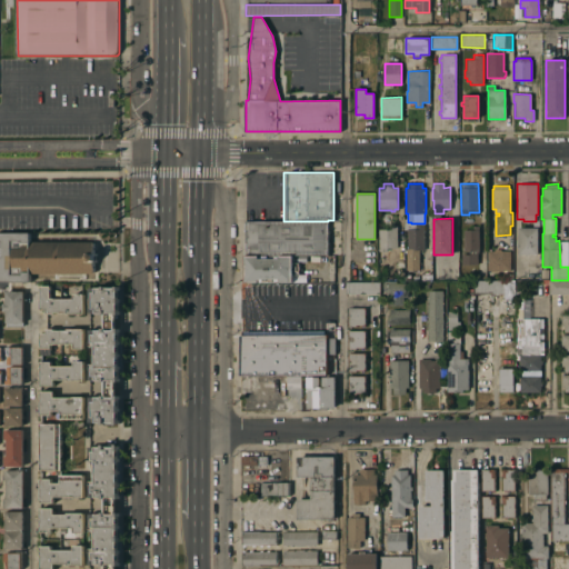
[(246,256),(246,221),(283,221),(328,221),(328,255),(292,255),(292,256),(246,256)]
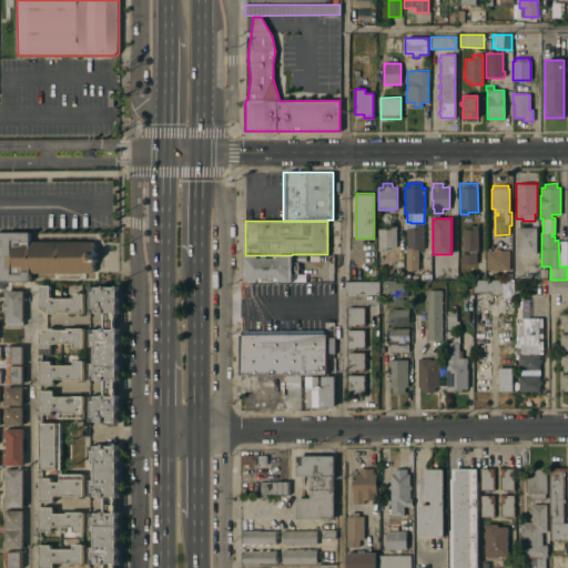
[(418,270),(406,270),(406,247),(406,229),(415,229),(415,224),(424,224),(424,249),(418,249),(418,270)]
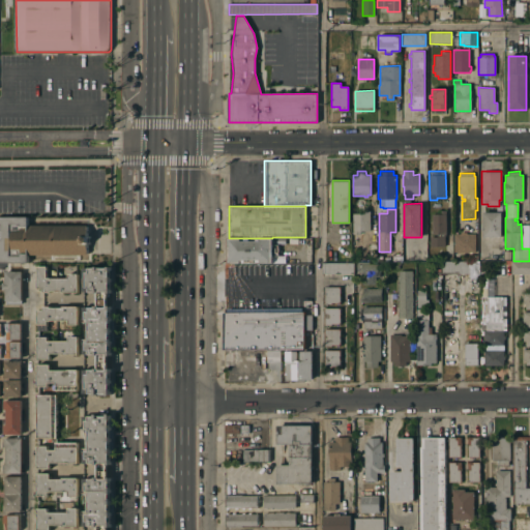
[(370,231),(360,231),(360,234),(353,234),(353,213),(363,213),(363,210),(370,210),(370,231)]
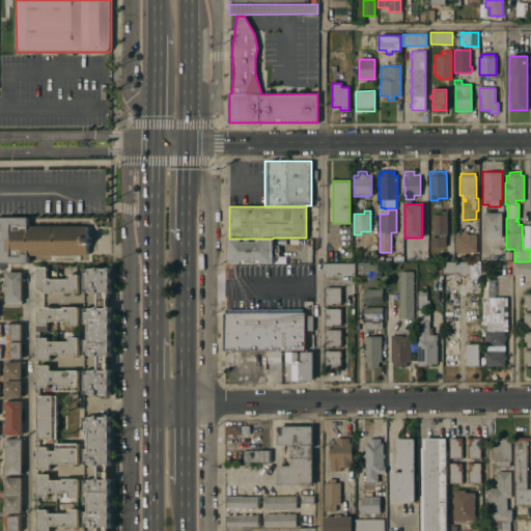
[(439,233),(432,233),(432,214),(442,214),(442,211),(447,211),(447,233),(446,233),(446,236),(445,236),(445,247),(430,247),(430,238),(439,238),(439,233)]
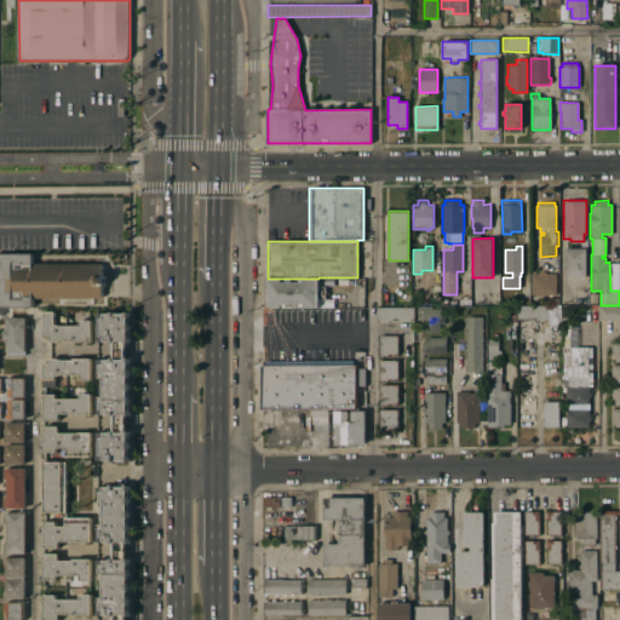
[(586,276),(566,277),(566,248),(586,248),(586,276)]
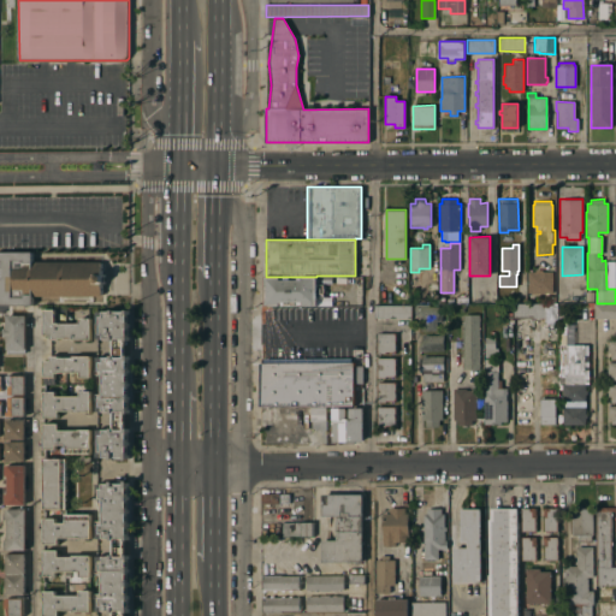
[(0,253),(33,253),(33,262),(101,262),(101,274),(105,274),(105,284),(102,284),(102,296),(33,296),(33,306),(0,306),(0,253)]
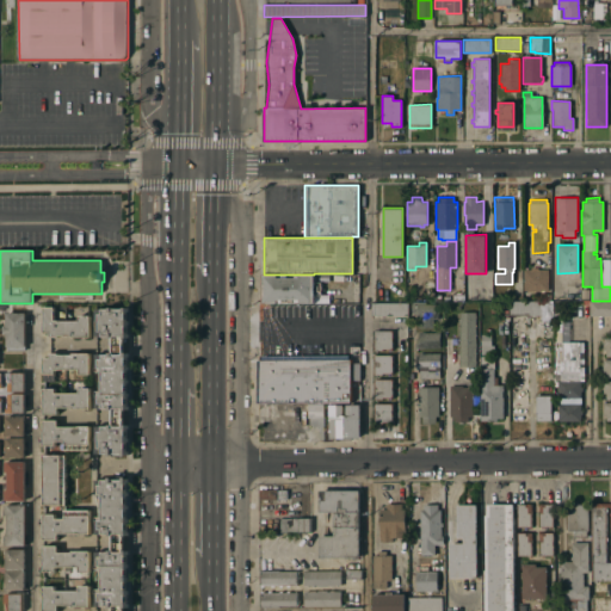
[(523,290),(523,269),(531,269),(531,267),(537,267),(537,269),(548,269),(548,290),(523,290)]
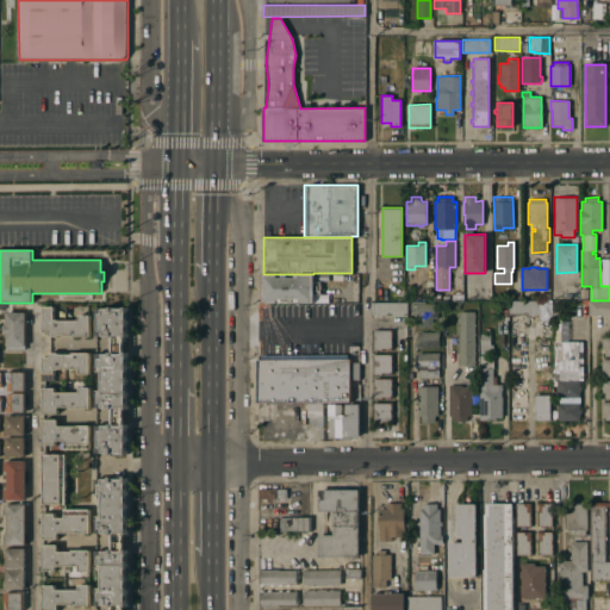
[(313,281),(321,281),(321,294),(313,294),(313,302),(263,303),(263,274),(313,274),(313,281)]
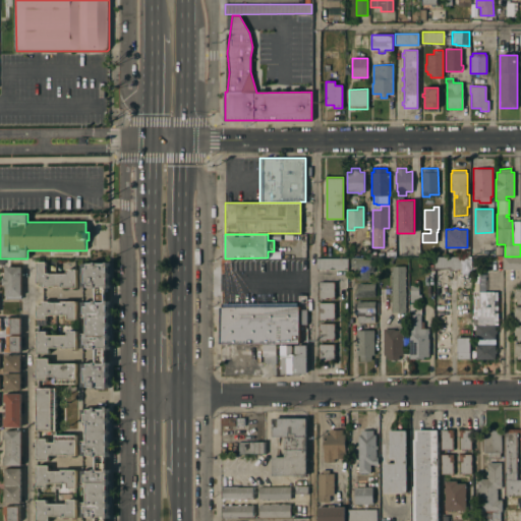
[(353,251),(353,239),(369,239),(369,250),(353,251)]
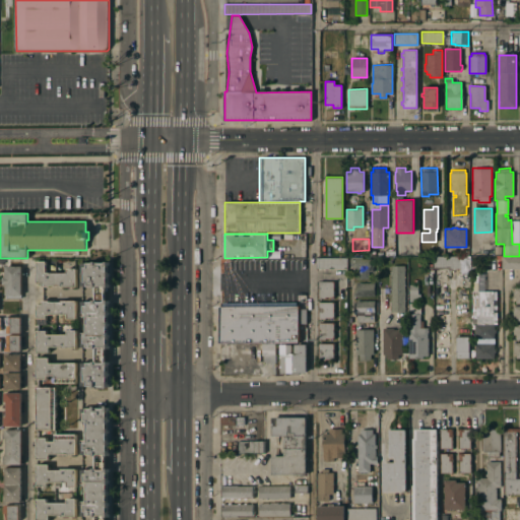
[(519,255),(519,268),(503,268),(503,256),(504,256),(519,256),(519,255)]
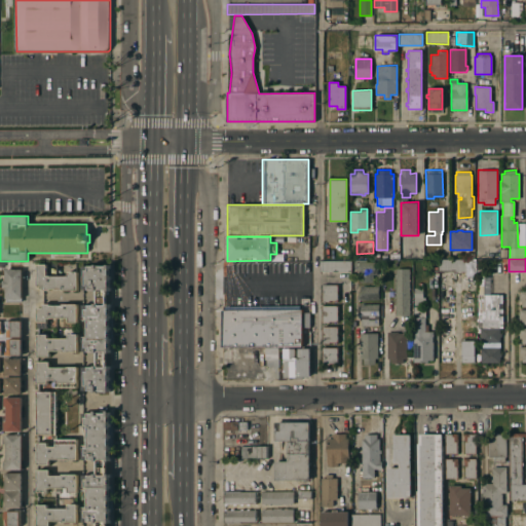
[(474,259),(476,259),(476,271),(439,271),(439,259),(465,259),(474,259)]
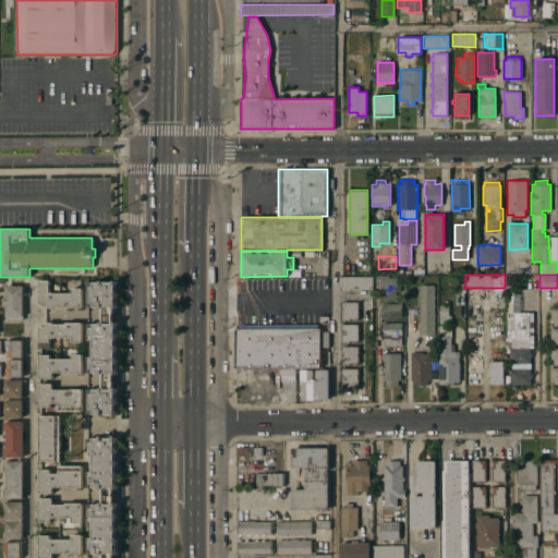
[(395,299),(381,299),(381,287),(376,287),(375,276),(389,276),(389,278),(399,277),(400,291),(395,291),(395,299)]
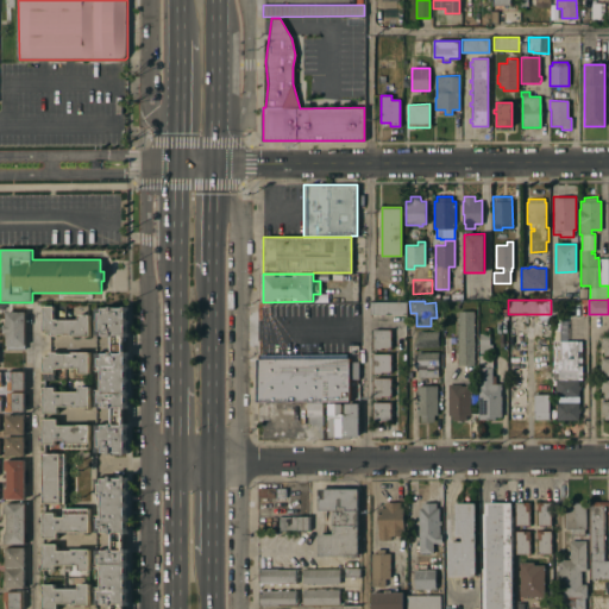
[(406,302),(406,314),(371,314),(371,302),(406,302)]
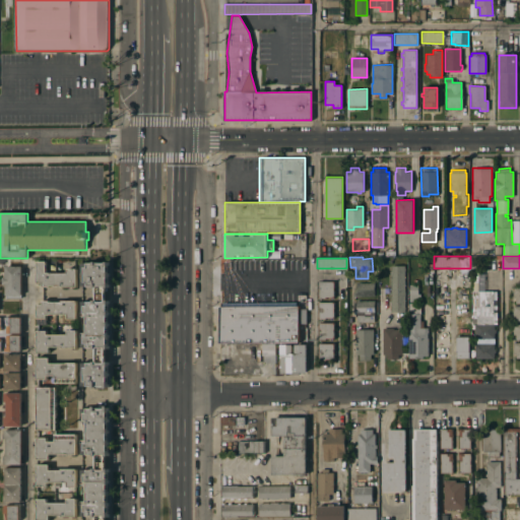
[(37,262),(46,261),(46,272),(49,272),(49,273),(67,273),(67,269),(76,269),(76,287),(61,287),(61,286),(49,286),(42,286),(42,283),(37,283),(37,262)]
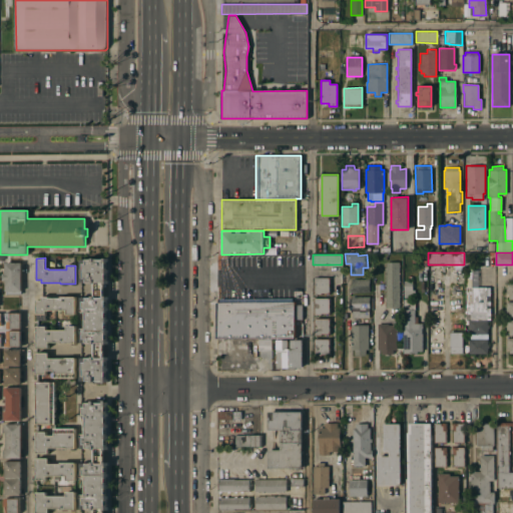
[(80,332),(85,332),(84,310),(80,310),(80,298),(92,298),(92,297),(95,297),(95,285),(92,285),(92,283),(80,284),(80,260),(104,260),(104,259),(107,259),(107,263),(106,263),(106,270),(107,270),(107,274),(106,274),(106,281),(107,281),(107,285),(104,285),(104,297),(107,297),(107,301),(106,301),(106,308),(107,308),(107,312),(106,312),(106,319),(107,319),(107,323),(106,323),(106,330),(107,330),(107,334),(106,334),(106,341),(107,341),(107,345),(104,345),(104,358),(107,358),(107,361),(106,361),(106,368),(107,368),(107,373),(106,373),(106,378),(107,378),(107,384),(104,384),(104,382),(95,382),(95,383),(92,383),(92,382),(80,382),(80,359),(92,359),(92,357),(95,357),(95,345),(92,345),(92,344),(80,344),(80,332)]
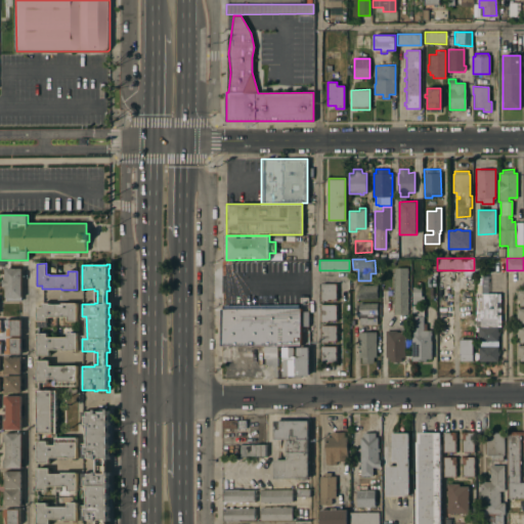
[(394,308),(393,308),(393,305),(394,305),(394,293),(393,293),(393,290),(394,290),(394,276),(393,276),(393,273),(394,273),(394,267),(407,267),(408,314),(394,314),(394,308)]
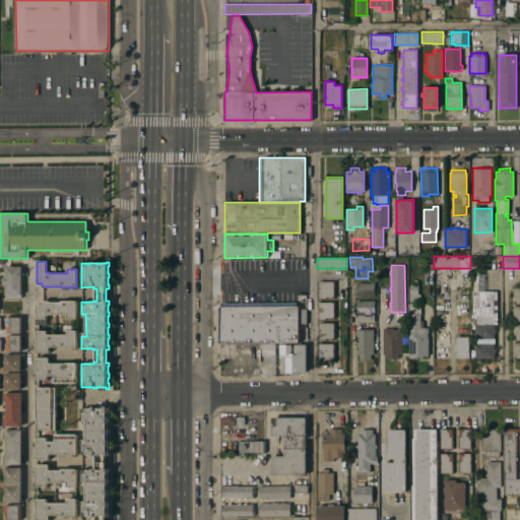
[(5,266),(21,266),(21,296),(21,299),(5,299),(5,284),(3,284),(3,277),(5,277),(5,266)]
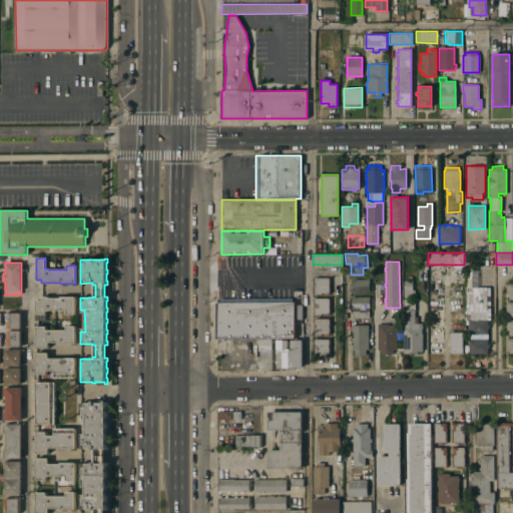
[(330,278),(330,293),(321,293),(321,295),(314,294),(314,278),(330,278)]
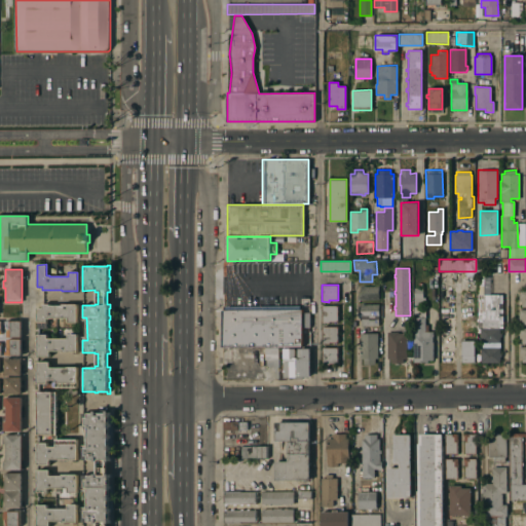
[(358,300),(358,293),(360,293),(360,286),(378,286),(378,299),(358,300)]
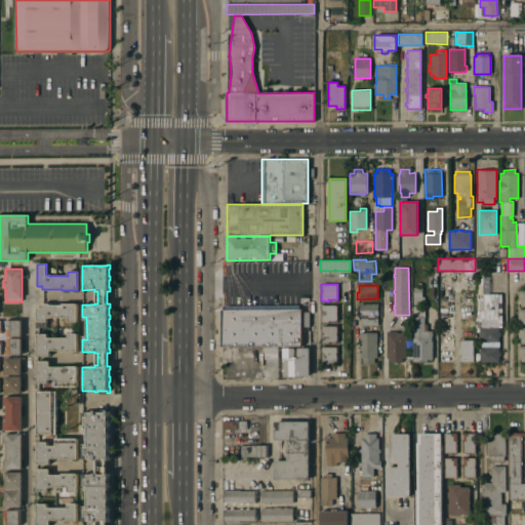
[(413,287),(421,287),(421,296),(425,296),(425,300),(418,300),(418,305),(413,305),(413,287)]
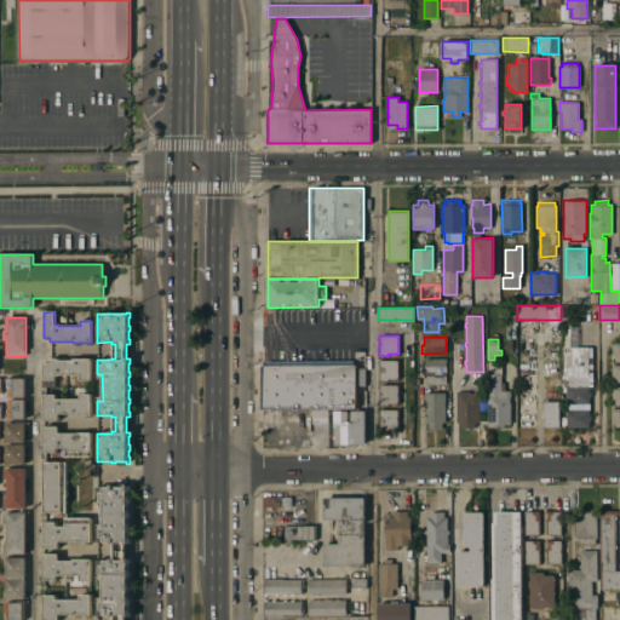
[(563,346),(589,346),(589,352),(591,352),(591,375),(589,375),(589,403),(567,403),(567,385),(568,385),(568,378),(563,378),(563,346)]
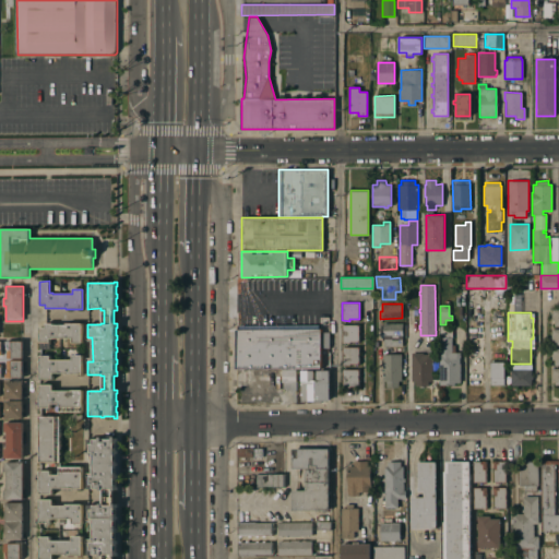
[(52,339),(49,339),(49,349),(39,349),(39,328),(45,328),(45,324),(52,323),(52,324),(66,325),(66,323),(82,323),(82,343),(72,343),(72,339),(52,339)]
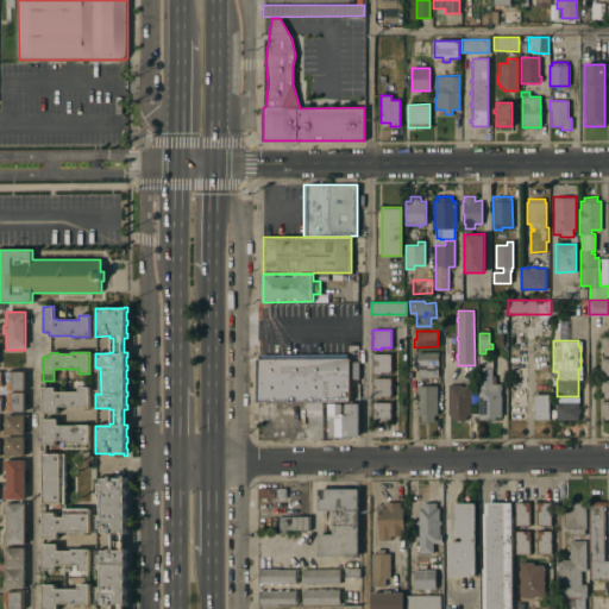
[(438,352),(439,365),(438,365),(438,376),(418,377),(418,368),(414,368),(414,359),(418,359),(416,352),(438,352)]
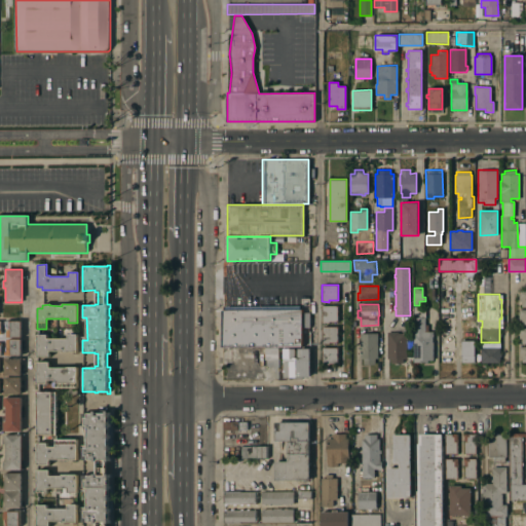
[(323,305),(338,305),(338,321),(329,321),(329,323),(323,323),(323,305)]
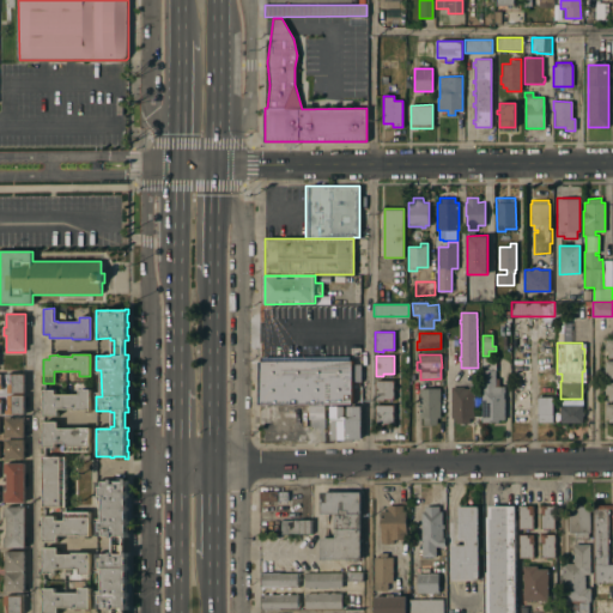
[(495,357),(496,378),(499,378),(499,386),(504,386),(505,419),(498,419),(498,422),(483,422),(483,390),(481,357),(495,357)]
